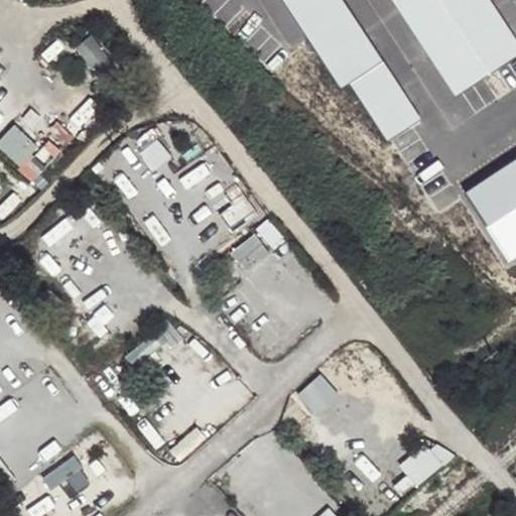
[(340,0),(283,0),(350,100),(356,91),(390,141),(420,122),(340,0)]
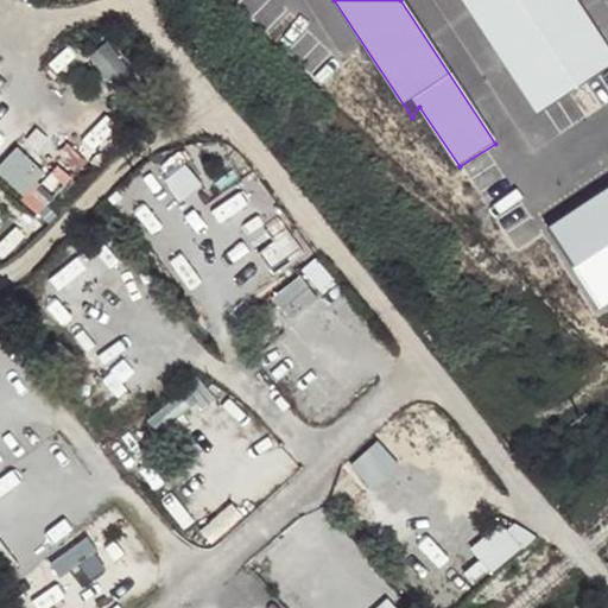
[(607,48),(576,0),(468,0),(542,111),(607,67),(607,48)]
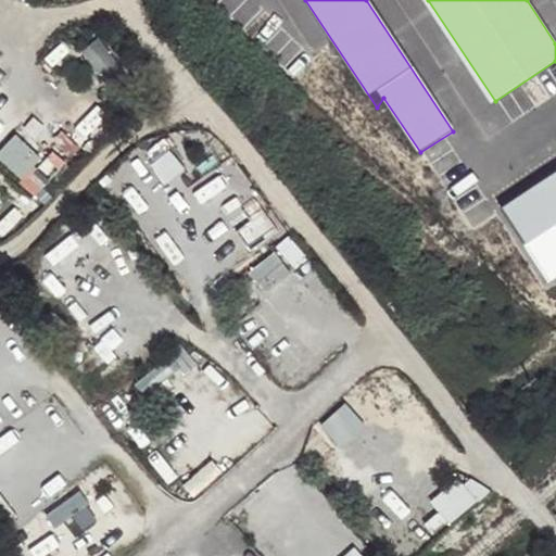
[(0,148),(0,154),(21,173),(38,152),(14,131),(0,148)]
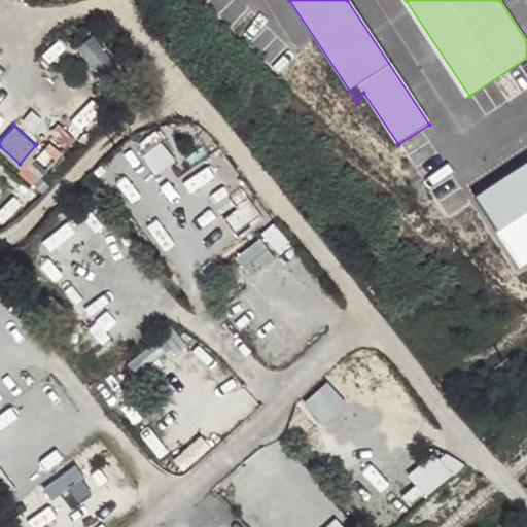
[(526,164),(475,198),(521,269),(526,265),(526,164)]
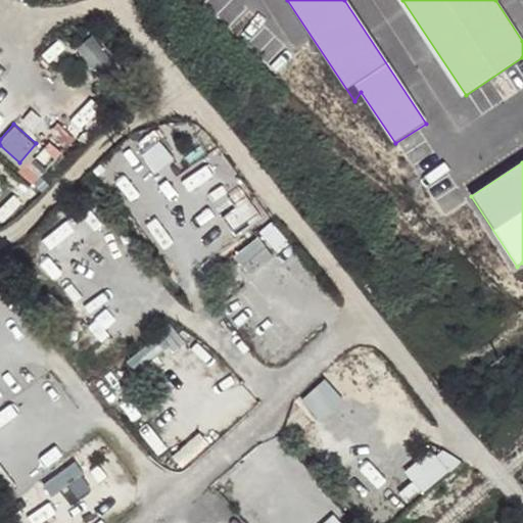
[(432,443),(405,470),(423,489),(450,463),(432,443)]
